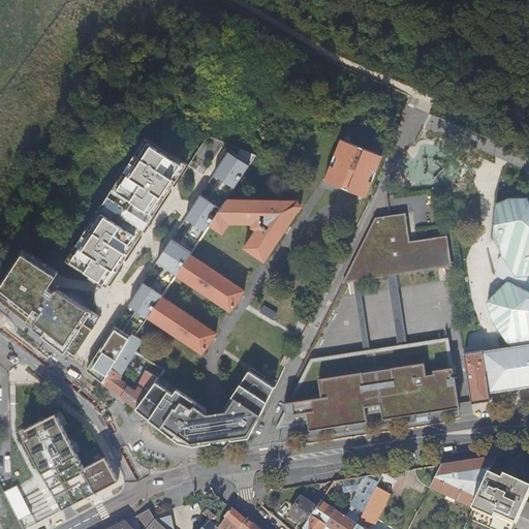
[(192,82),(189,88),(211,98),(214,92),(192,82)]
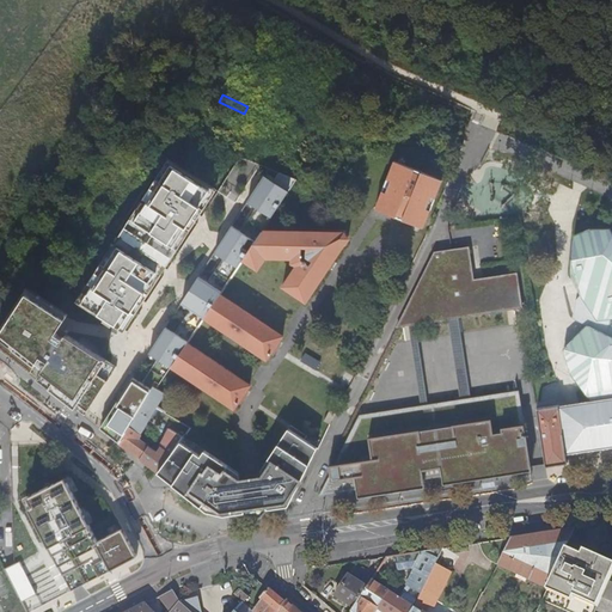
[(170,164),(78,303),(123,332),(215,194),(170,164)]
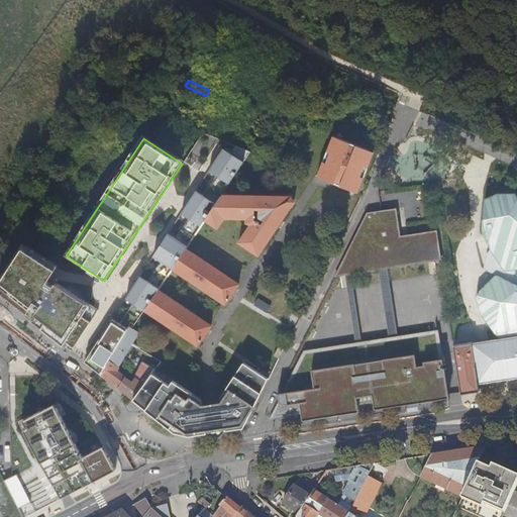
[(339,188),(355,195),(372,156),(332,139),(326,153),(329,154),(322,174),(323,179),(340,185),(339,188)]
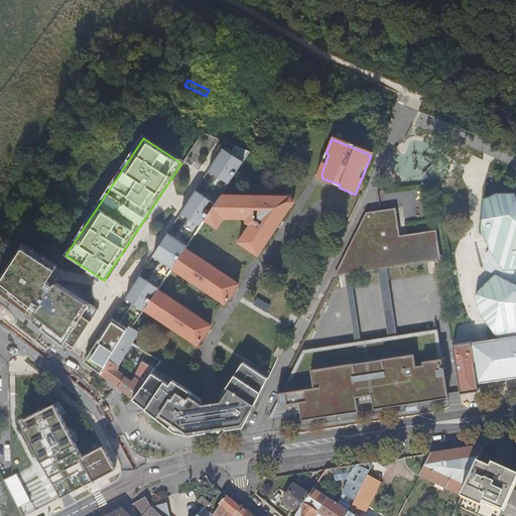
[(85,361),(101,373),(117,347),(120,342),(130,327),(133,329),(145,309),(158,290),(172,268),(185,249),(205,220),(222,195),(250,151),(237,146),(232,155),(224,150),(210,172),(217,176),(204,197),(197,192),(181,214),(188,219),(175,239),(168,235),(153,257),(160,262),(147,282),(140,277),(126,299),(133,303),(119,324),(112,319),(85,361)]
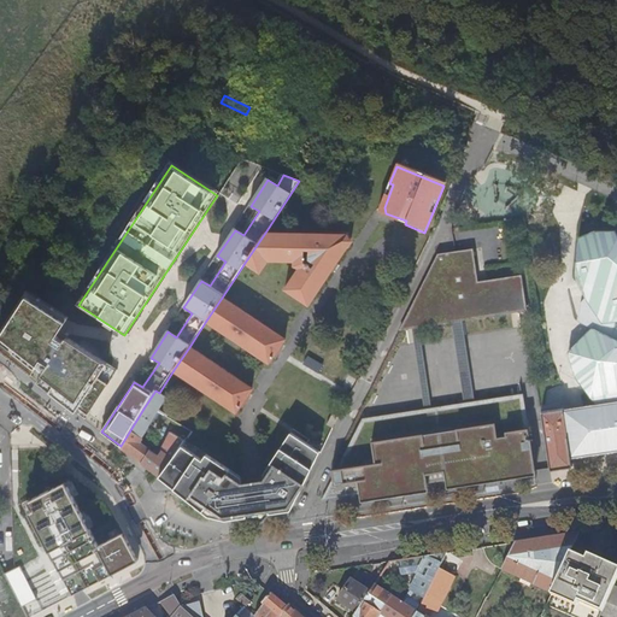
[(130,199),(137,204),(142,197),(136,192),(130,199)]
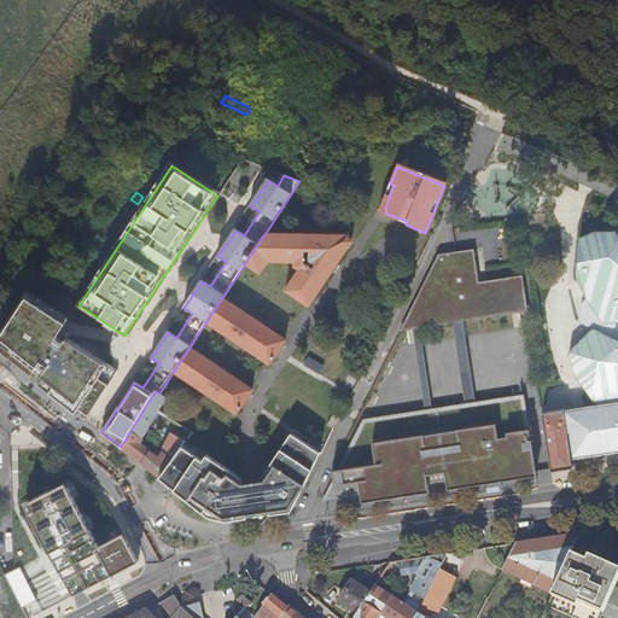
[(617,232),(614,227),(592,227),(576,234),(575,257),(579,283),(588,299),(582,304),(581,322),(593,328),(570,349),(576,373),(596,395),(604,394),(602,386),(617,384),(617,389),(617,330),(617,232)]
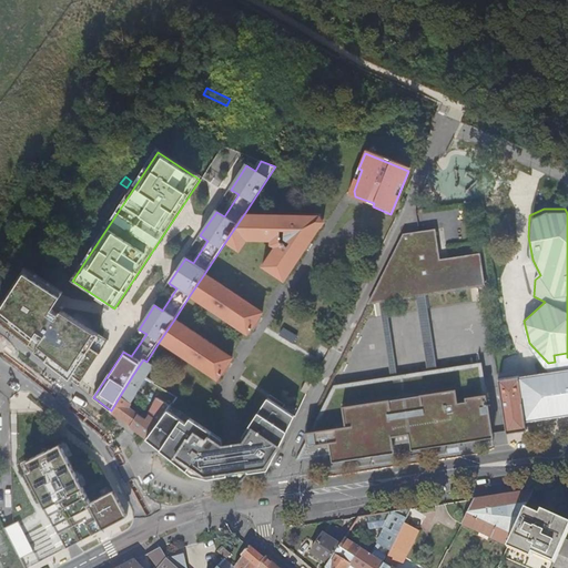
[(317,215),(244,214),(225,242),(239,250),(245,240),(271,240),(271,245),(274,247),(262,265),(283,280),(322,222),(317,215)]
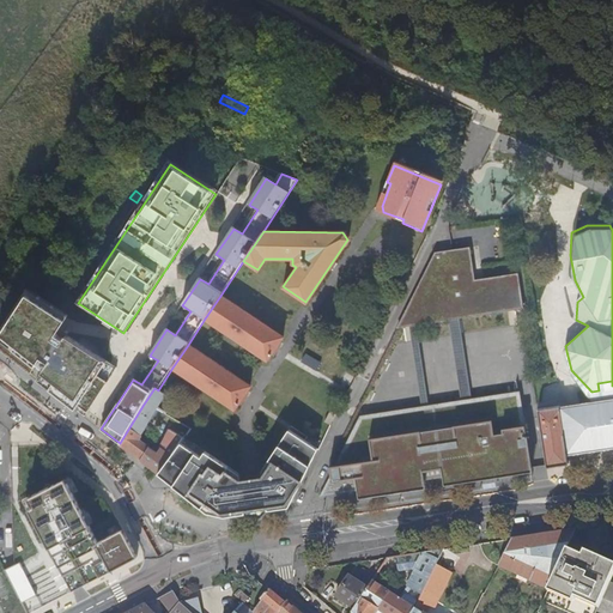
[(468,248),(459,249),(460,261),(471,260),(468,248)]
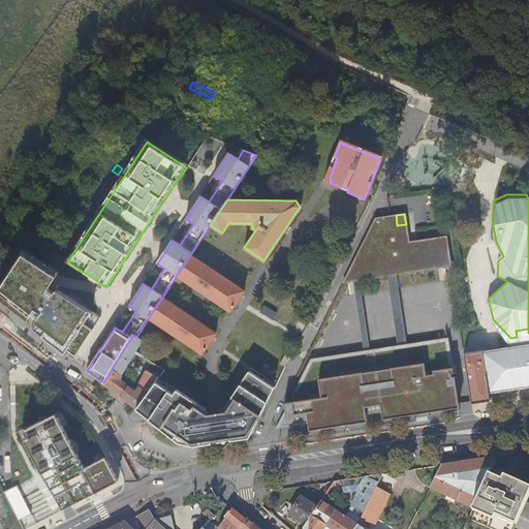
[(374,219),(345,278),(450,260),(446,236),(409,242),(406,224),(397,225),(396,215),(374,219)]
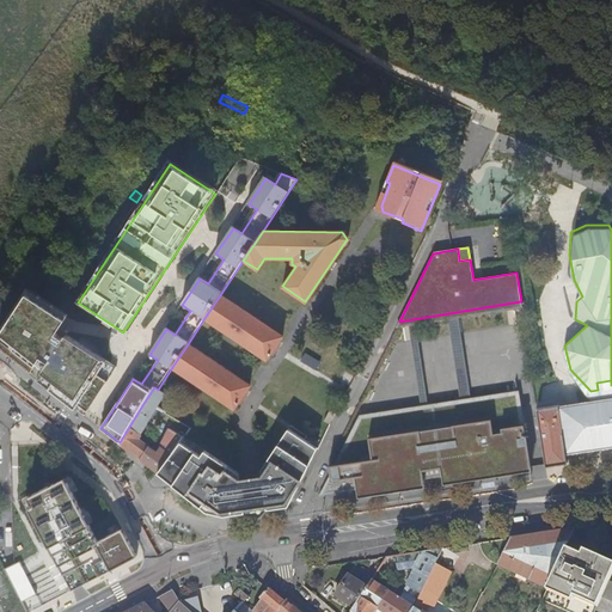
[(38,378),(85,416),(117,367),(67,335),(65,338),(57,334),(69,316),(26,288),(0,328),(0,347),(31,372),(38,362),(46,367),(38,378)]
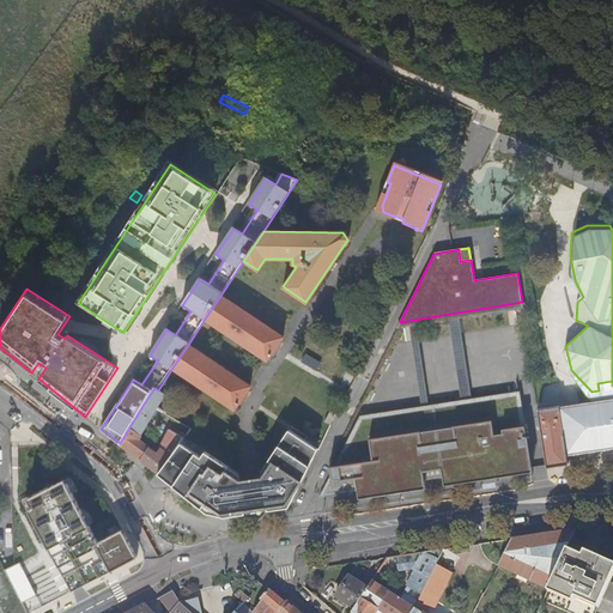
[(281,338),(220,296),(205,319),(267,360),(281,338)]
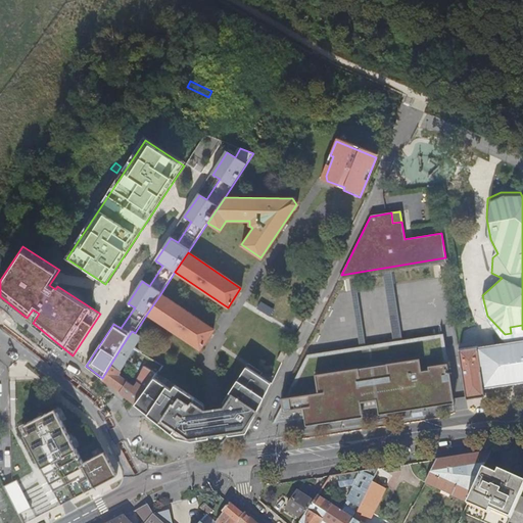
[(445,257),(341,275),(339,280),(446,263),(445,257)]
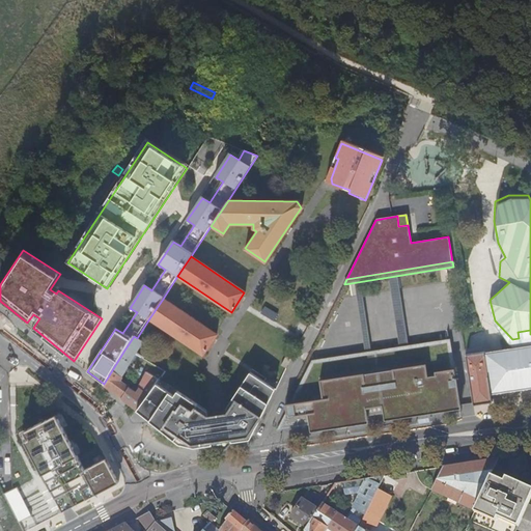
[(216,335),(163,299),(149,318),(203,355),(216,335)]
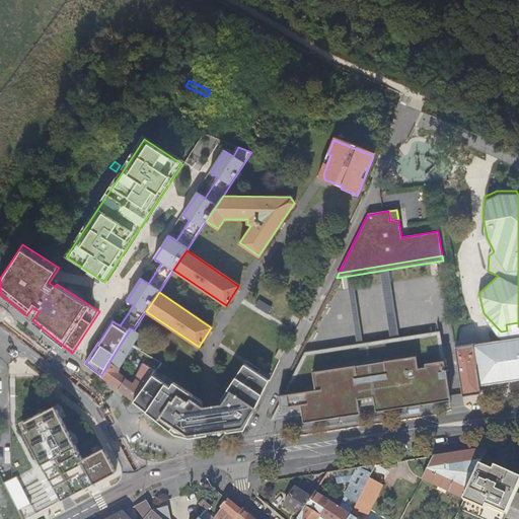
[(518,326),(518,322),(506,324),(507,330),(501,331),(492,332),(487,334),(486,327),(477,328),(478,336),(454,339),(462,396),(480,393),(479,385),(486,385),(506,381),(516,380),(517,383),(518,383),(518,326)]
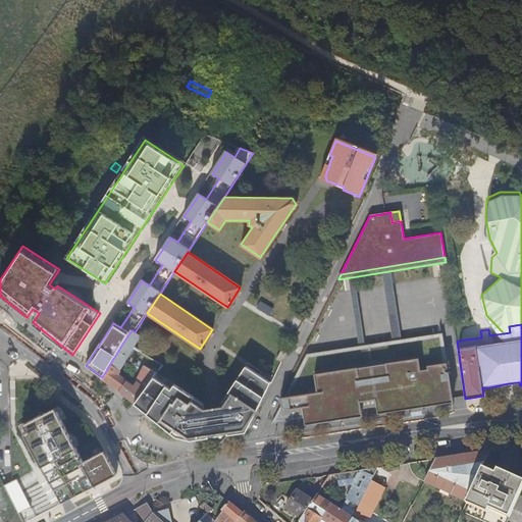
[(117,374),(135,348),(139,340),(141,336),(135,332),(132,330),(121,346),(118,351),(102,377),(134,403),(136,401),(153,377),(154,375),(144,367),(140,372),(134,385),(126,380),(128,377),(126,376),(124,379),(117,374)]
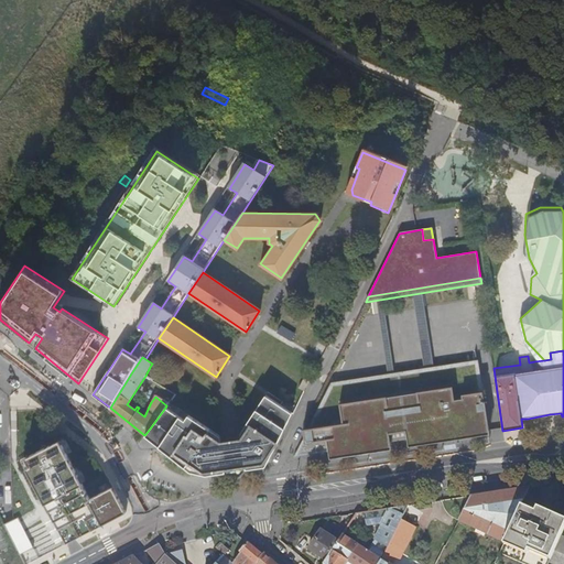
[(333,382),(317,412),(344,409),(344,410),(357,408),(356,401),(454,386),(456,396),(472,393),(470,383),(481,382),(479,371),(477,360),(333,382)]
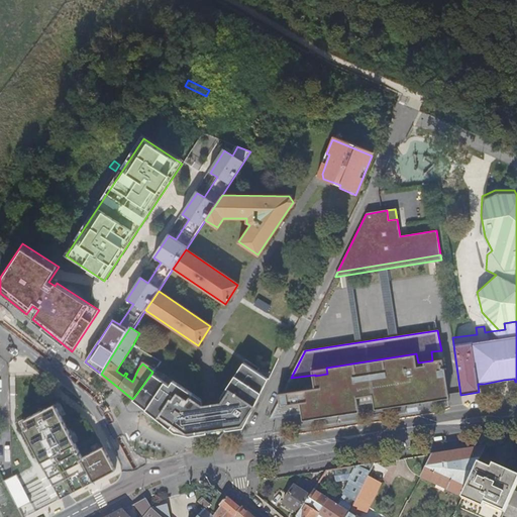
[(285,346),(280,344),(275,354),(280,356),(285,346)]
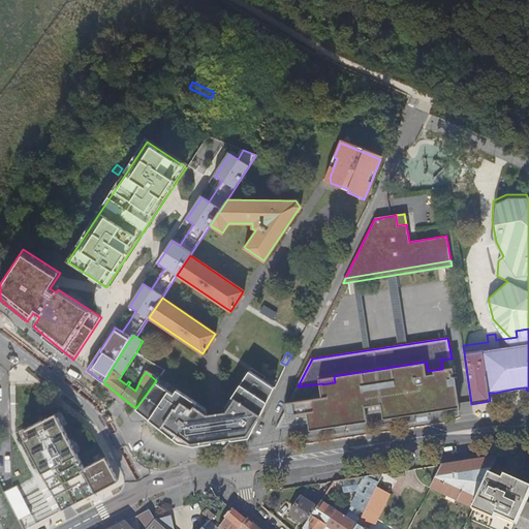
[(286,410),(276,429),(447,402),(448,406),(459,404),(455,377),(454,373),(455,373),(453,359),(452,359),(441,360),(442,369),(428,371),(426,362),(334,376),(335,382),(322,384),(322,383),(298,386),(290,402),(285,403),(286,410)]
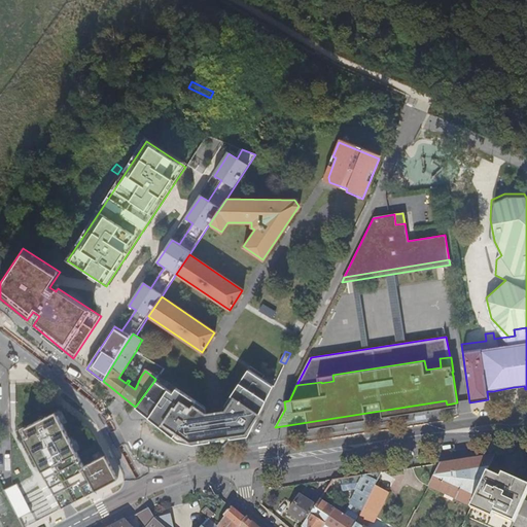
[(192,405),(196,401),(175,388),(172,393),(154,381),(137,405),(150,414),(148,417),(161,427),(163,424),(192,444),(210,442),(210,437),(219,436),(229,435),(230,438),(247,435),(259,414),(255,411),(264,399),(266,400),(273,386),(248,370),(231,395),(234,397),(225,410),(206,413),(192,405)]
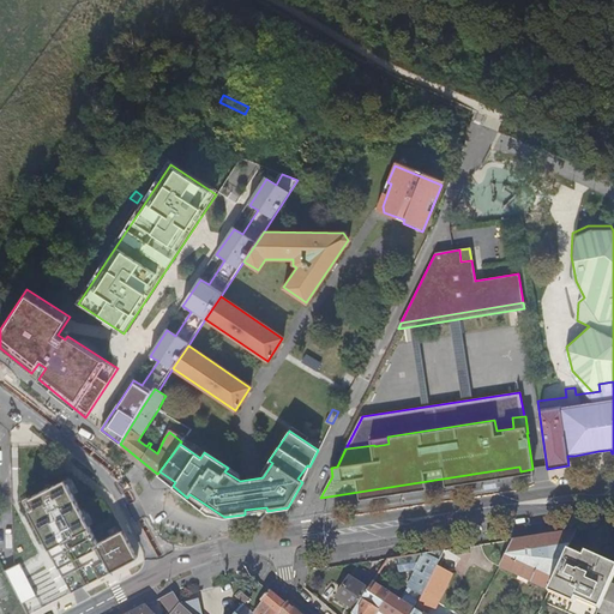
[(272,463),(269,461),(262,470),(263,477),(272,463)]
